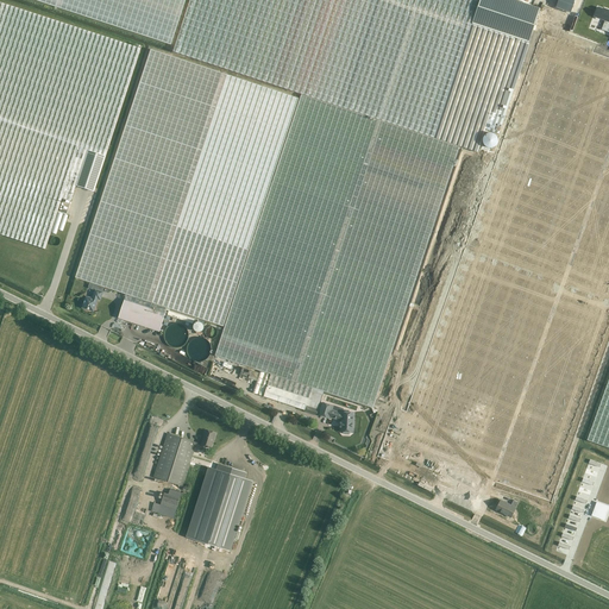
[(32,0),(171,45),(184,4),(186,0),(32,0)]
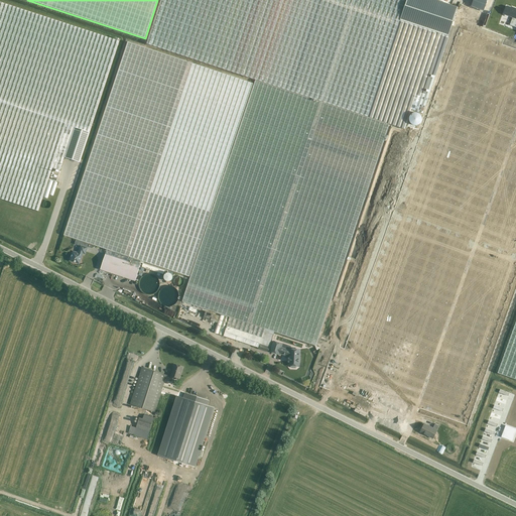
[(160,0),(147,44),(405,130),(411,110),(423,114),(429,95),(430,90),(458,7),(435,0),(160,0)]
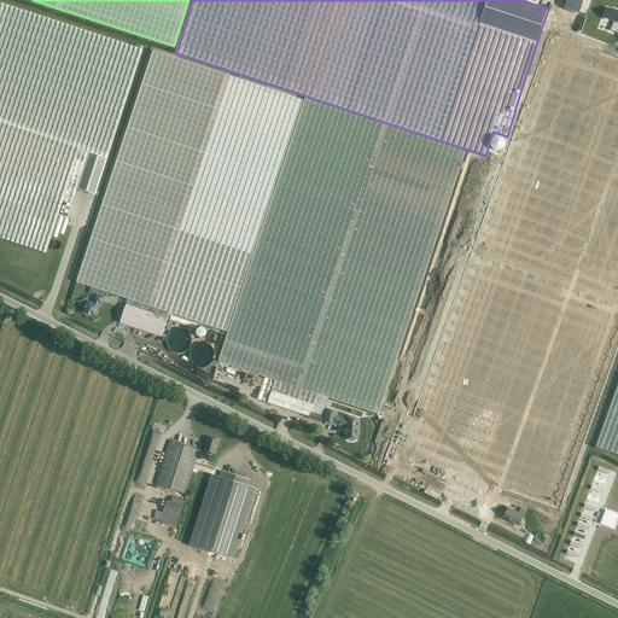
[(566,0),(564,7),(578,13),(583,0),(566,0)]
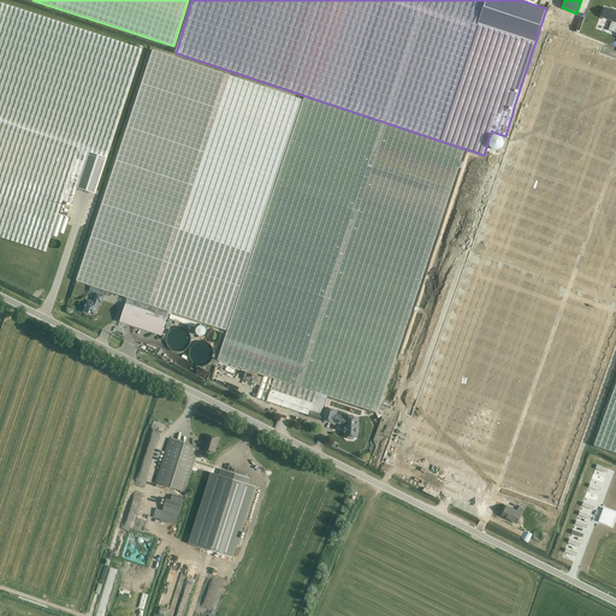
[(0,237),(45,252),(61,201),(63,201),(59,214),(66,217),(71,203),(76,188),(94,194),(142,49),(4,5),(0,3),(0,237)]
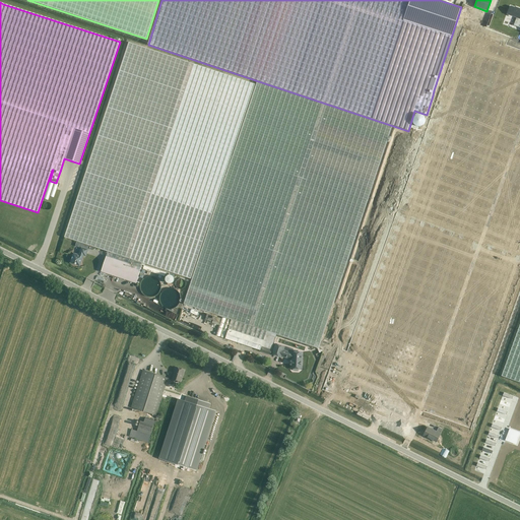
[(514,25),(519,27),(519,20),(519,19),(519,18),(519,8),(517,8),(517,9),(511,6),(508,14),(517,17),(514,25)]
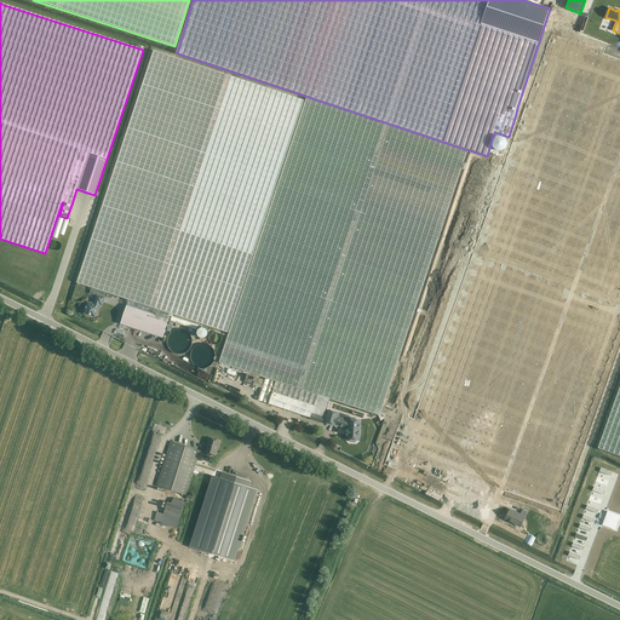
[(121,325),(162,338),(171,314),(228,333),(304,101),(154,51),(76,283),(128,300),(121,325)]
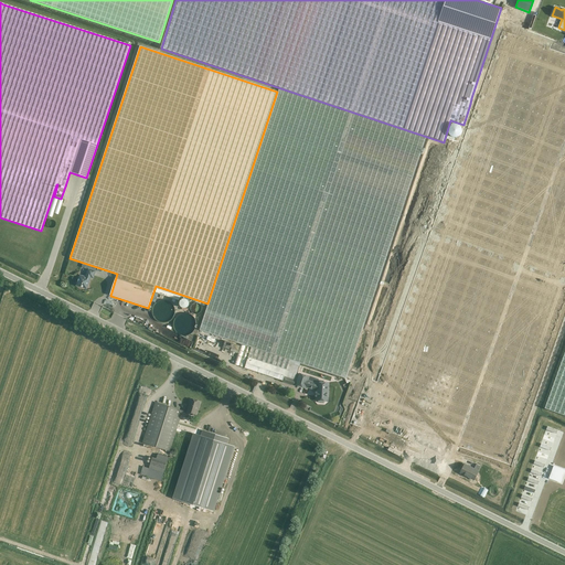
[(245,369),(283,381),(285,376),(295,380),(299,368),(300,363),(347,379),(426,137),(279,88),(200,330),(252,348),(245,369)]
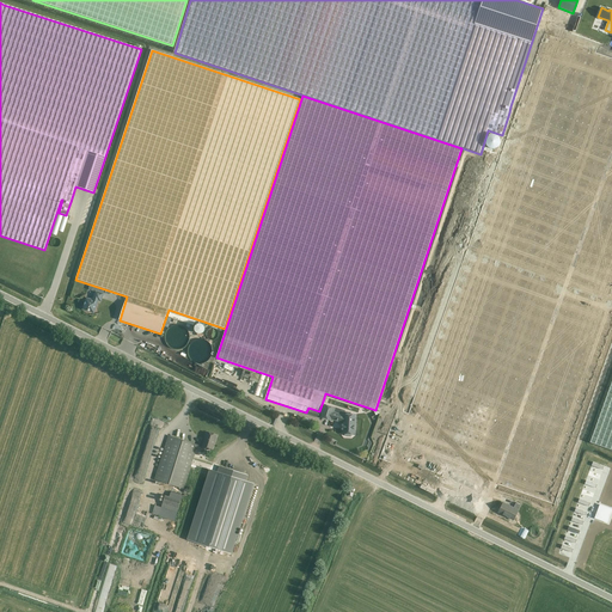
[(57,213),(51,234),(56,236),(57,231),(63,232),(68,216),(57,213)]
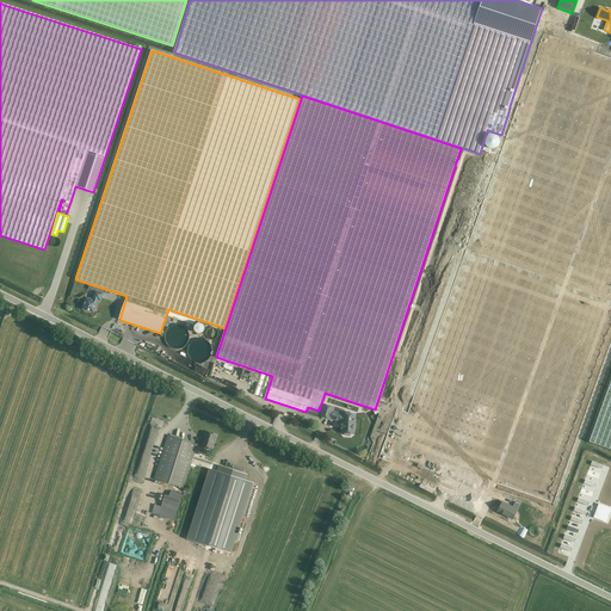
[(84,309),(93,313),(98,301),(100,301),(103,294),(96,291),(92,301),(87,298),(84,309)]
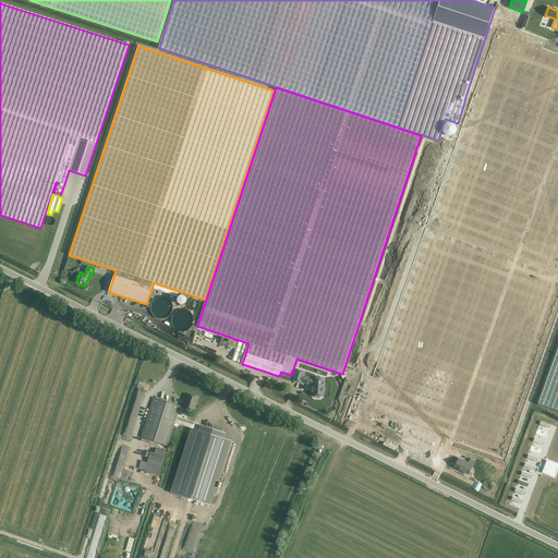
[(172,307),(172,305),(171,303),(170,301),(169,299),(167,298),(165,296),(162,296),(160,296),(158,296),(157,298),(155,299),(154,300),(152,302),(152,304),(150,305),(150,307),(150,310),(152,312),(153,314),(154,315),(156,317),(158,318),(160,318),(162,318),(164,318),(167,317),(168,316),(170,315),(171,313),(172,312),(172,310),(172,307)]
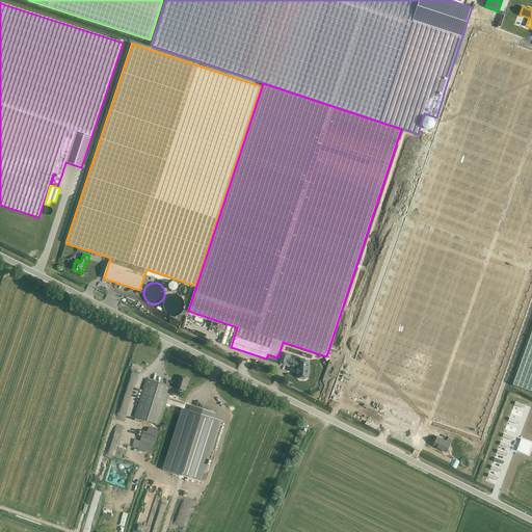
[(190,291),(190,290),(189,289),(188,287),(187,286),(185,285),(183,286),(182,286),(182,287),(181,288),(180,289),(180,290),(180,292),(181,294),(183,295),(184,295),(185,295),(186,295),(188,294),(189,293),(190,291)]
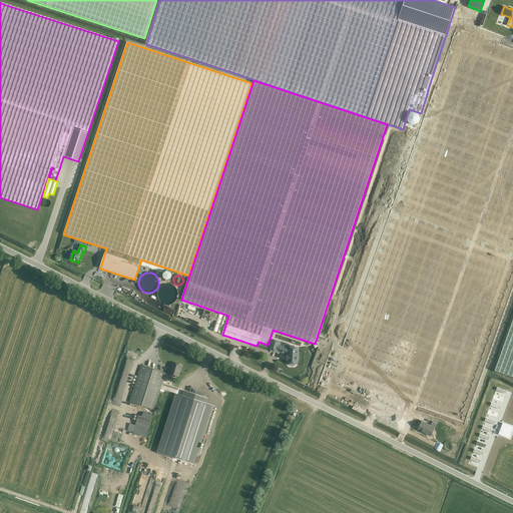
[(178,296),(178,295),(177,293),(177,292),(176,290),(175,288),(173,287),(171,286),(170,286),(168,285),(166,286),(164,286),(162,287),(161,288),(159,290),(159,292),(158,293),(158,295),(158,297),(159,299),(159,301),(161,302),(162,304),(164,305),(165,305),(167,305),(169,305),(171,305),(173,304),(174,303),(176,301),(177,299),(177,297),(178,296)]
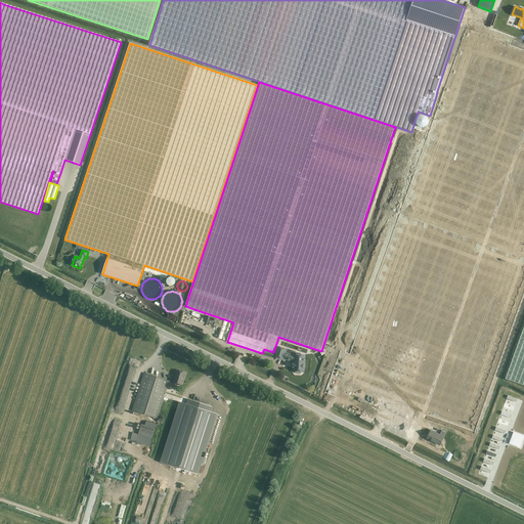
[(214,325),(220,328),(222,320),(209,316),(207,322),(213,324),(214,322),(214,321),(215,321),(214,325)]
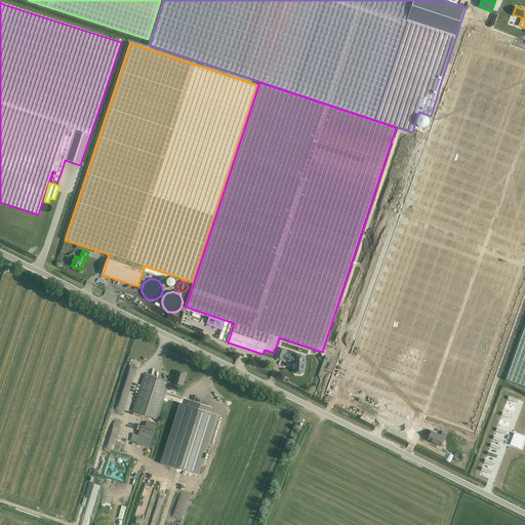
[(524,325),(506,379),(524,386),(524,325)]
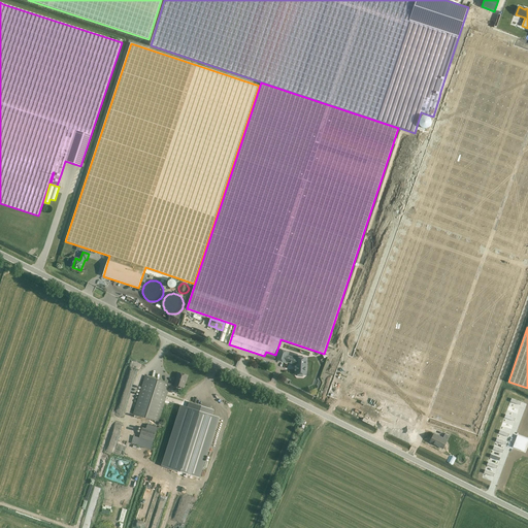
[(499,336),(498,338),(499,340),(499,342),(500,343),(502,345),(505,345),(507,345),(510,344),(512,342),(513,340),(514,338),(513,336),(510,333),(508,332),(506,331),(503,332),(501,333),(500,334),(499,336)]
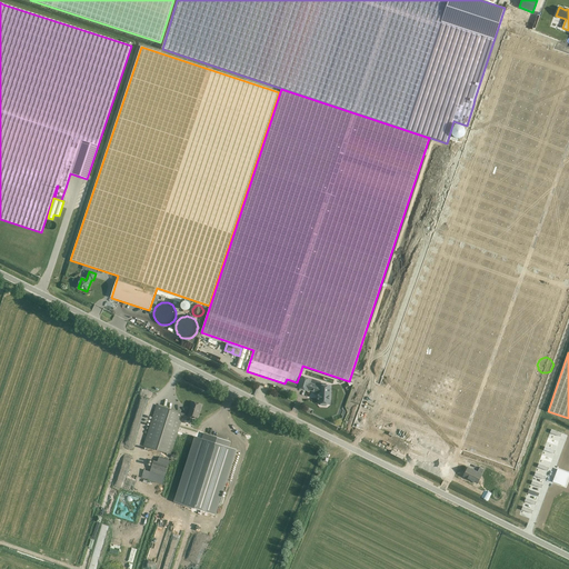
[(532,380),(532,382),(532,385),(532,386),(533,388),(536,389),(539,390),(541,390),(545,389),(546,387),(548,385),(548,382),(547,379),(546,377),(542,375),(540,375),(537,375),(535,376),(533,378),(532,380)]
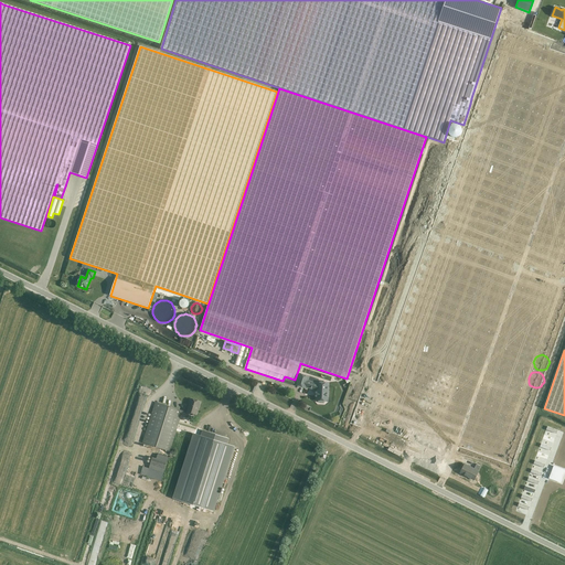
[(320,403),(323,403),(324,402),(328,402),(328,383),(318,383),(318,384),(308,381),(309,377),(300,374),(296,385),(306,388),(306,386),(317,391),(317,393),(316,396),(317,396),(317,401),(319,401),(319,402),(320,403)]
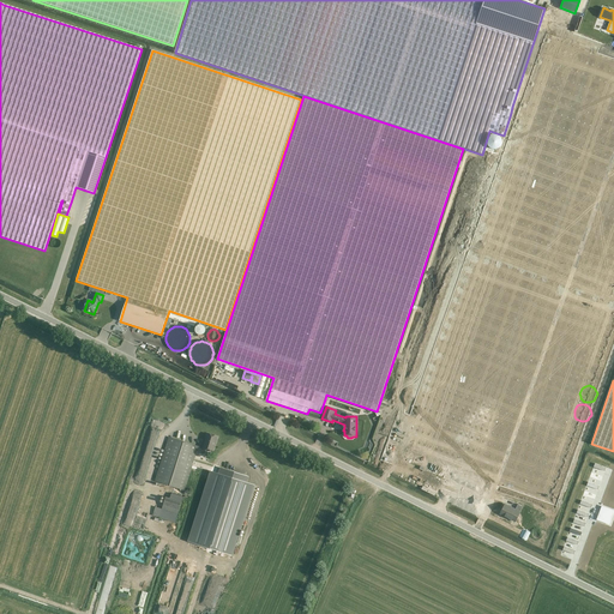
[(565,429),(565,432),(565,434),(566,435),(567,438),(570,439),(572,440),(576,439),(578,439),(581,437),(582,434),(583,431),(582,428),(579,426),(577,423),(573,423),(570,423),(569,425),(566,427),(565,429)]
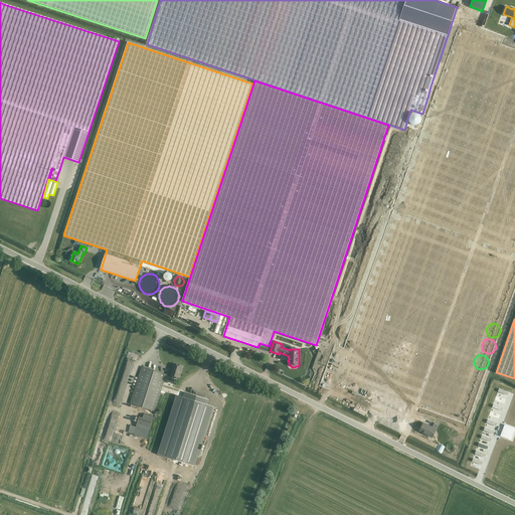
[(130,403),(155,411),(166,377),(171,379),(172,377),(178,379),(182,366),(174,364),(170,375),(167,374),(142,366),(130,403)]
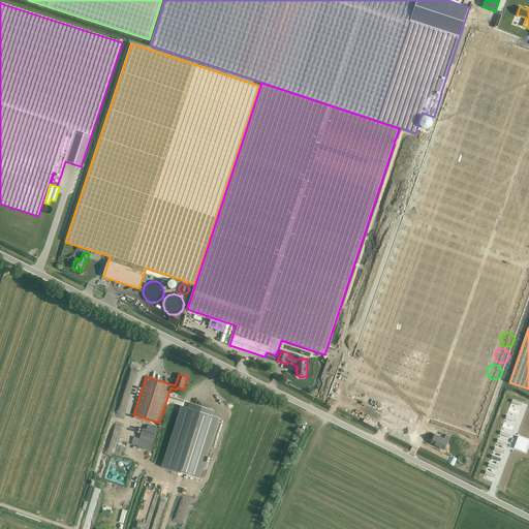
[(214,410),(190,403),(188,408),(182,406),(163,465),(199,477),(219,417),(213,415),(214,410)]
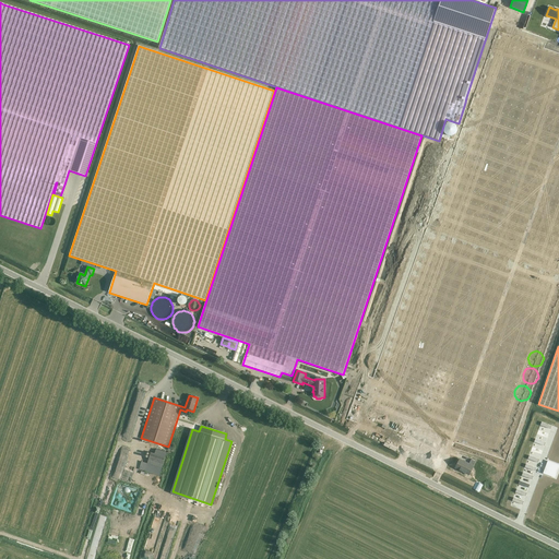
[(139,470),(159,476),(166,458),(151,452),(147,463),(142,462),(139,470)]
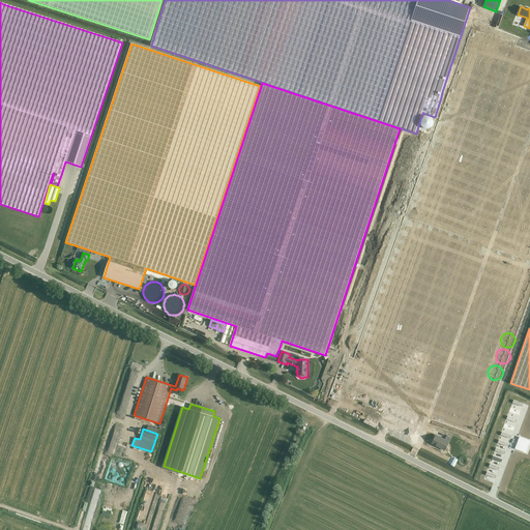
[(432,444),(445,450),(449,442),(451,438),(447,435),(444,440),(436,436),(432,444)]
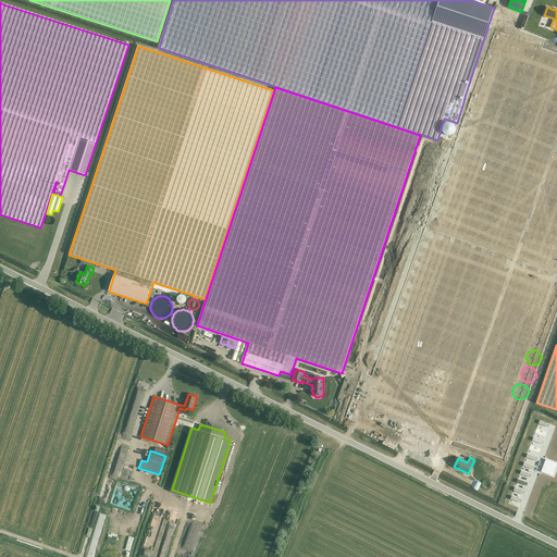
[(556,466),(547,462),(543,474),(555,479),(556,472),(556,466)]
